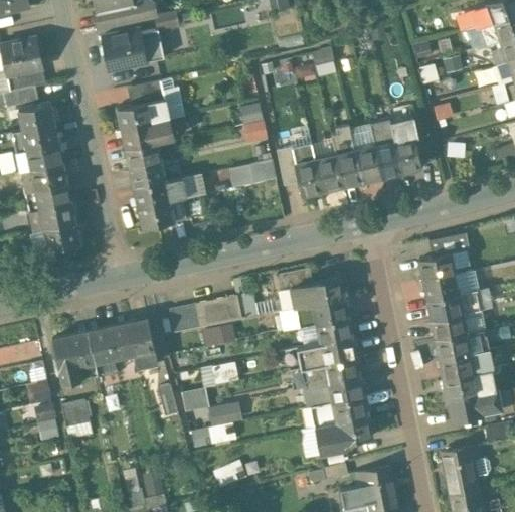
[(0,0),(0,15),(29,9),(27,0),(0,0)]
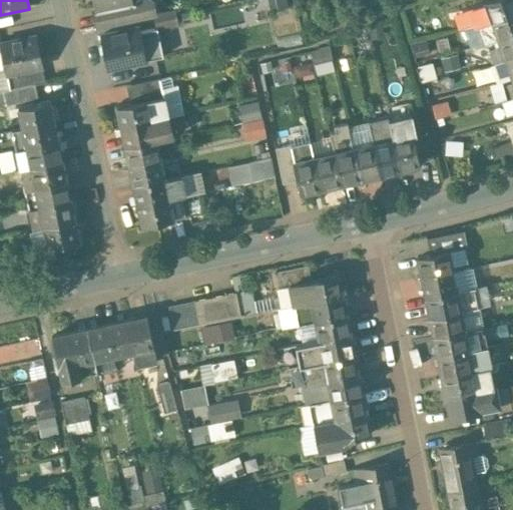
[(130,0),(92,0),(95,10),(94,11),(98,29),(155,17),(152,3),(145,0),(140,0),(131,2),(130,0)]
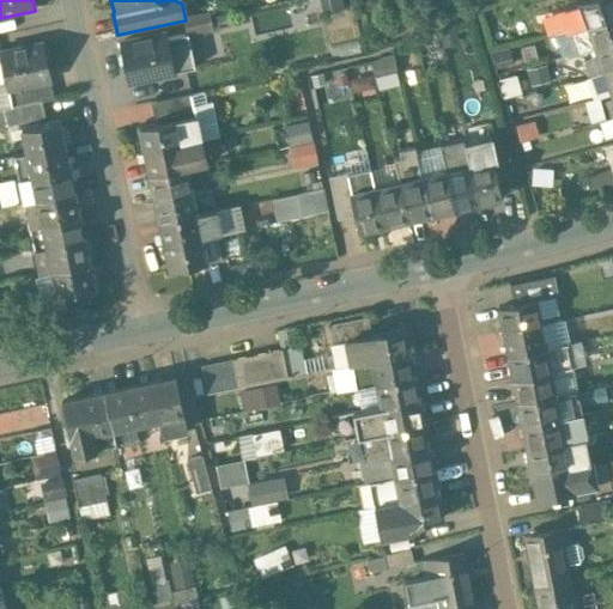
[(612,0),(594,0),(580,6),(588,29),(612,19),(612,0)]
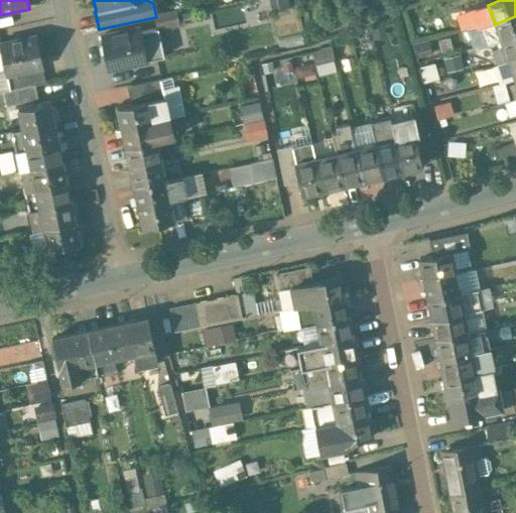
[(488,5),(475,10),(482,28),(495,24),(488,5)]
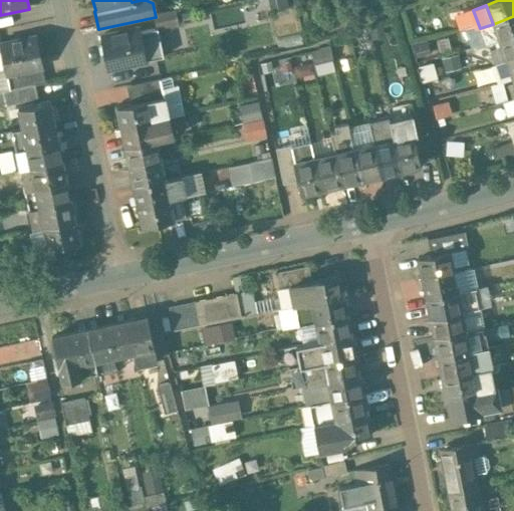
[(177,13),(155,18),(158,30),(179,25),(177,13)]
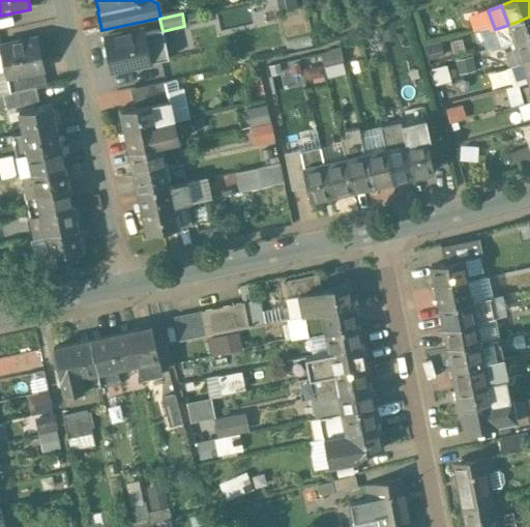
[(495,29),(492,30),(499,50),(512,46),(514,45),(529,38),(529,17),(508,25),(495,29)]
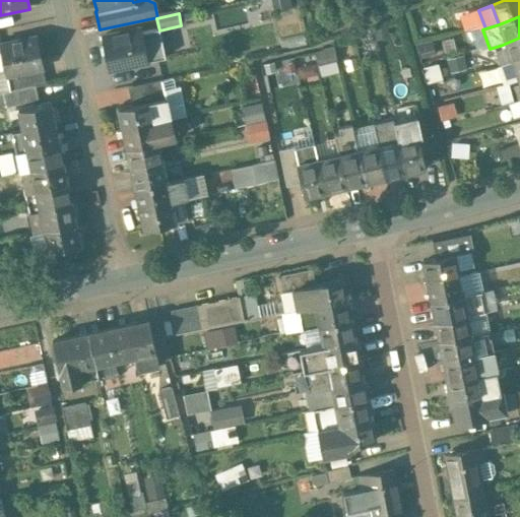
[(141,31),(104,40),(111,73),(148,65),(141,31)]
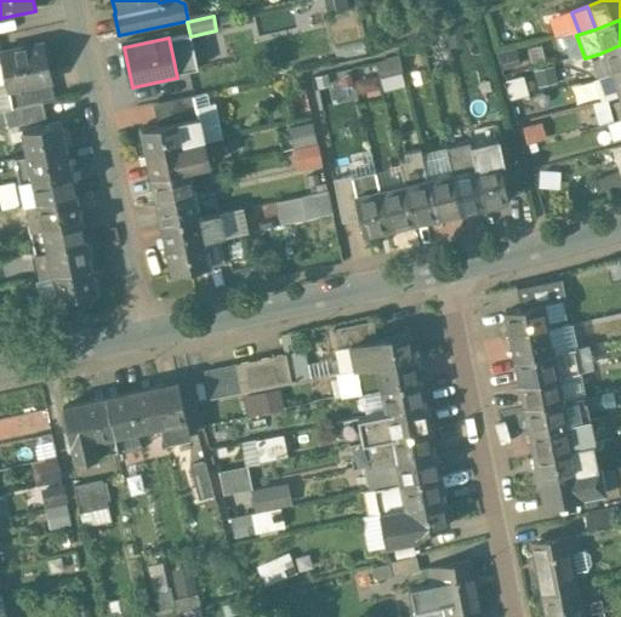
[(620,45),(603,52),(611,75),(620,70),(620,45)]
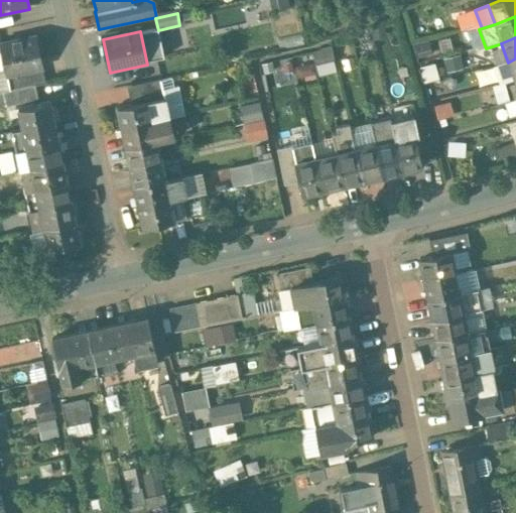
[(34,38),(0,45),(0,46),(7,78),(41,70),(34,38)]
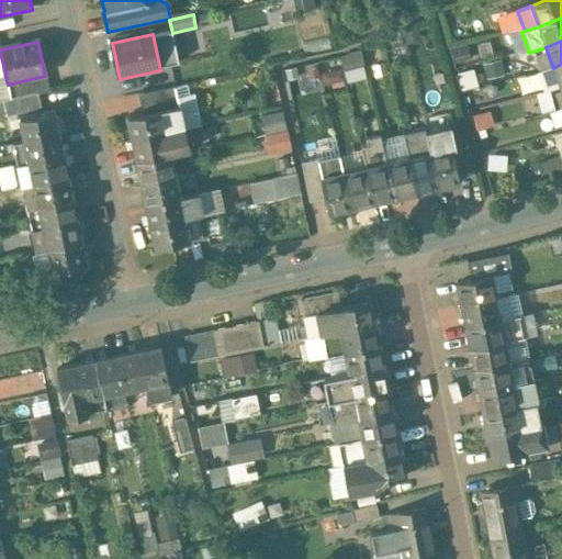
[(360,53),(349,56),(350,58),(341,60),(344,74),(363,68),(360,53)]
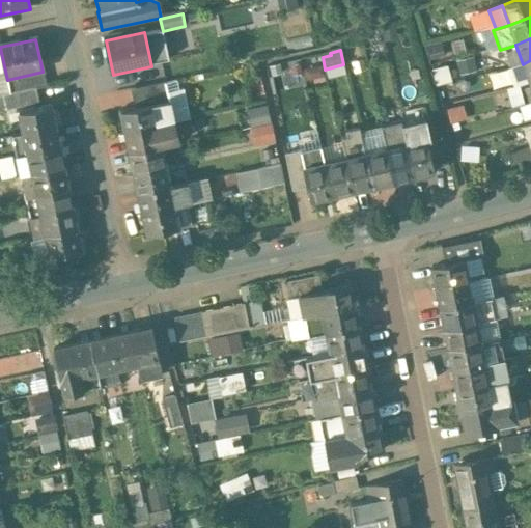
[(438,70),(439,85),(454,83),(452,67),(438,70)]
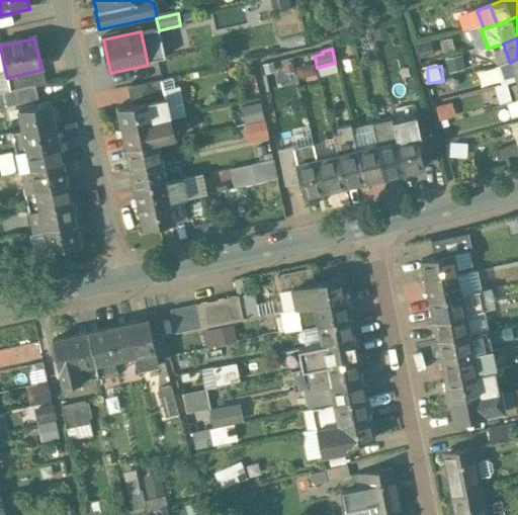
[(41,70),(7,78),(10,94),(33,89),(45,86),(41,70)]
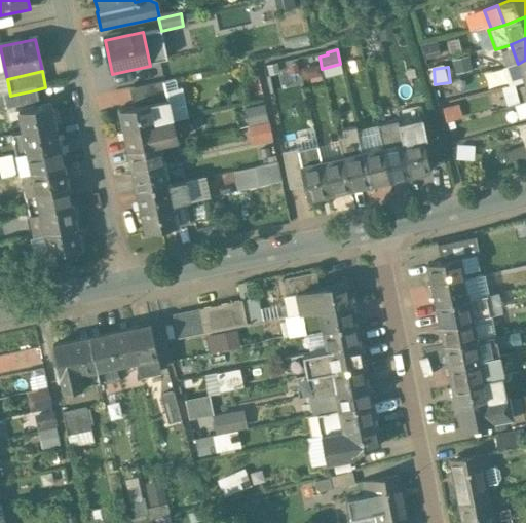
[(163,83),(129,90),(134,109),(167,102),(165,94),(163,83)]
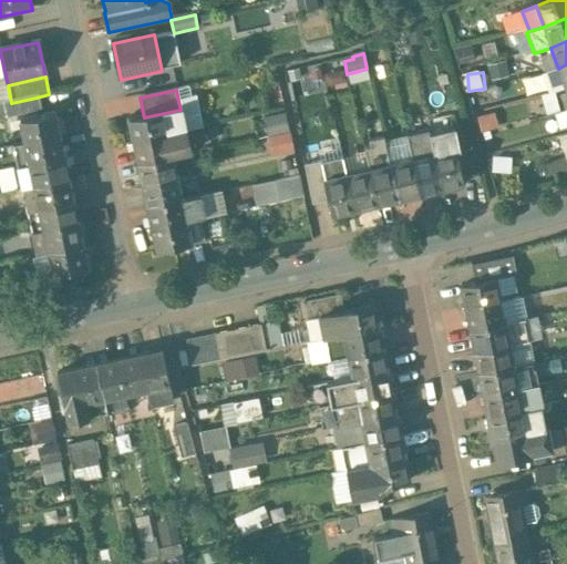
[(559,93),(547,95),(550,114),(564,112),(559,93)]
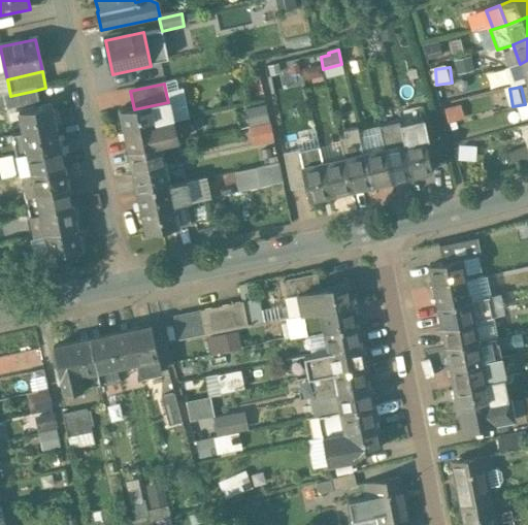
[(183,90),(166,94),(168,102),(170,111),(186,107),(183,90)]
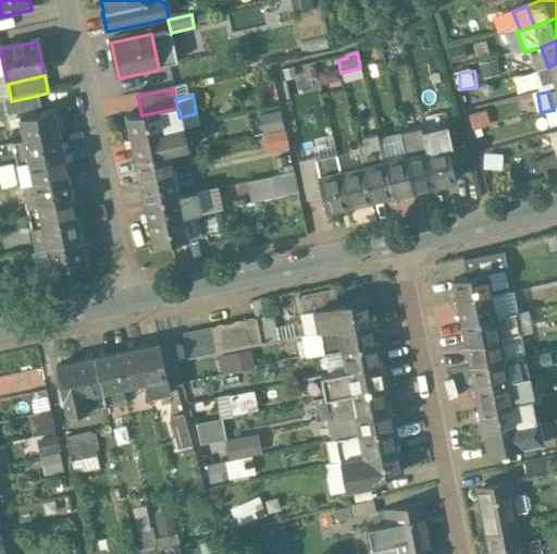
[(11,101),(0,102),(0,118),(39,110),(36,96),(11,101)]
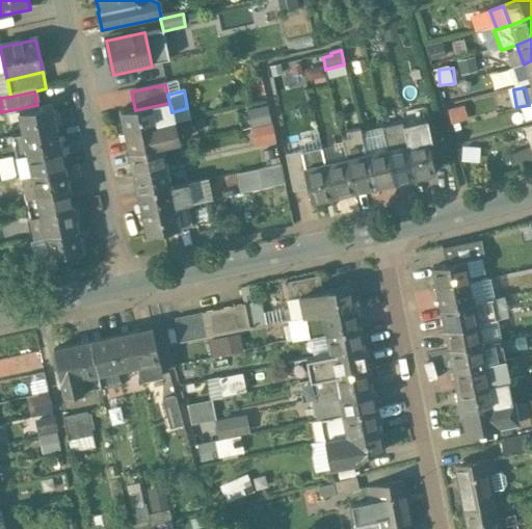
[(135,110),(121,113),(126,135),(158,128),(174,125),(171,112),(169,103),(135,110)]
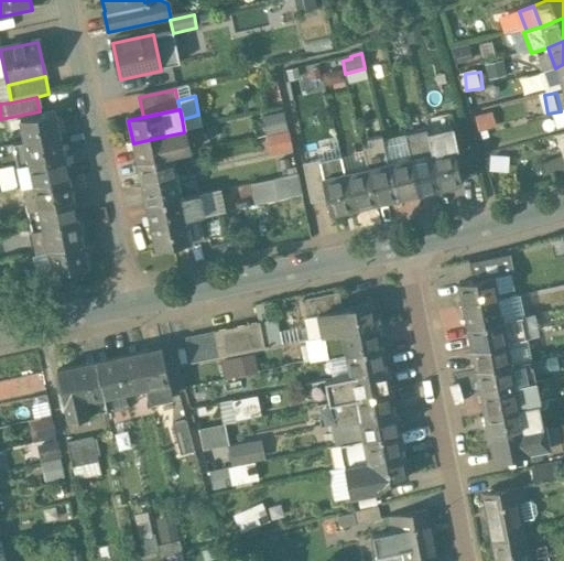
[(478,133),(500,128),(497,112),(474,119),(478,133)]
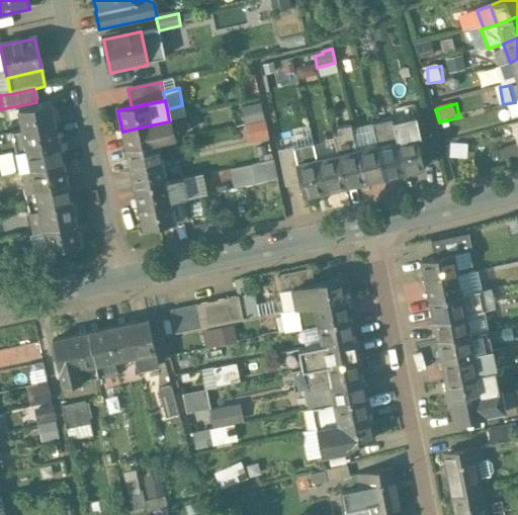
[(50,104),(17,111),(22,132),(55,125),(50,104)]
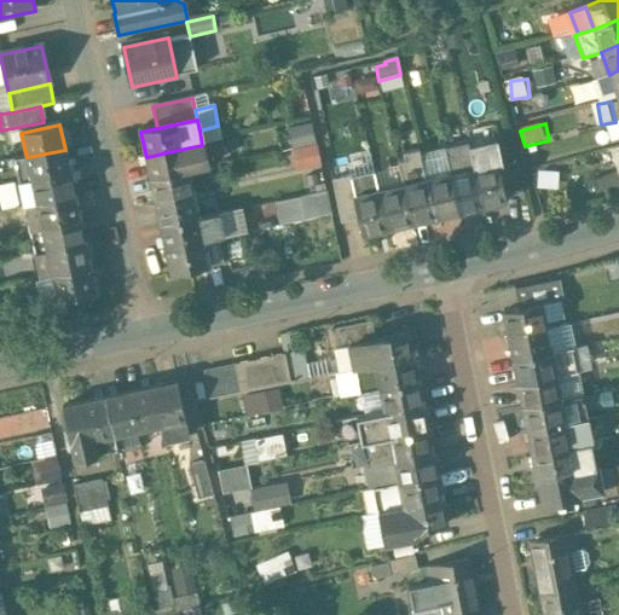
[(294,127),(299,170),(323,168),(319,126),(294,127)]
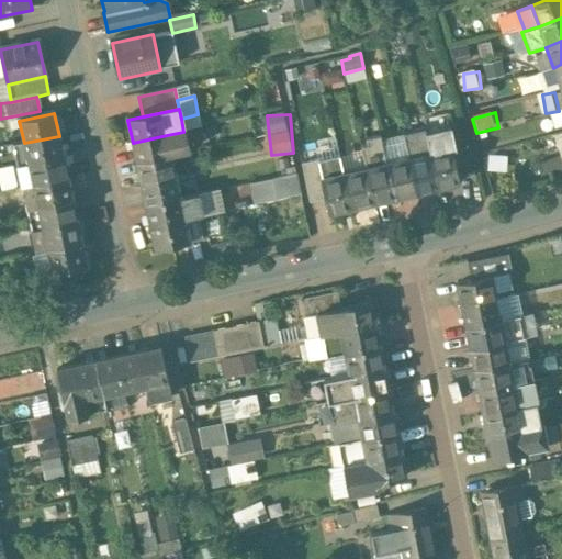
[(183,132),(167,135),(171,157),(189,153),(183,132)]
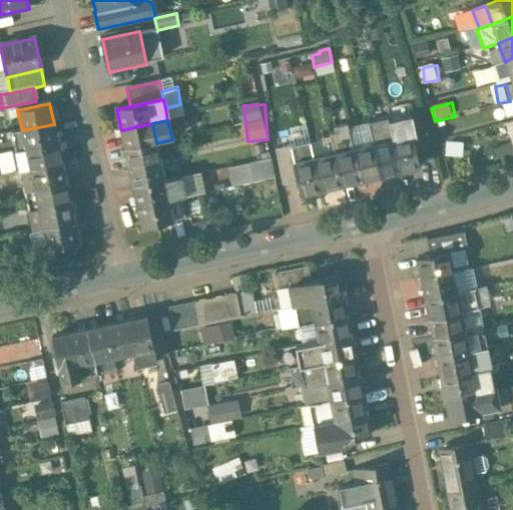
[(152,123),(121,130),(125,149),(156,143),(152,123)]
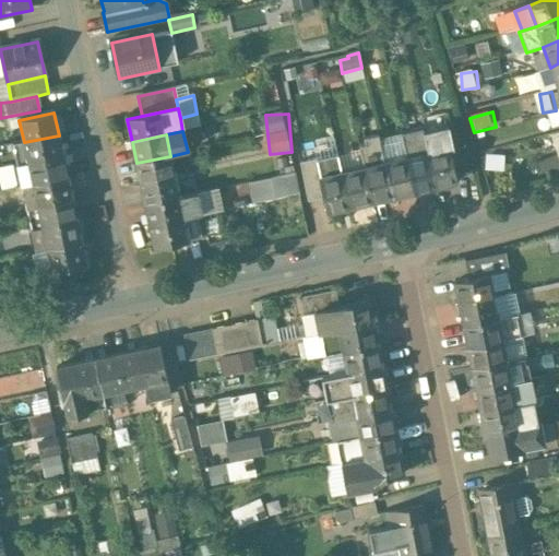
[(59,135),(24,142),(28,163),(63,156),(59,135)]
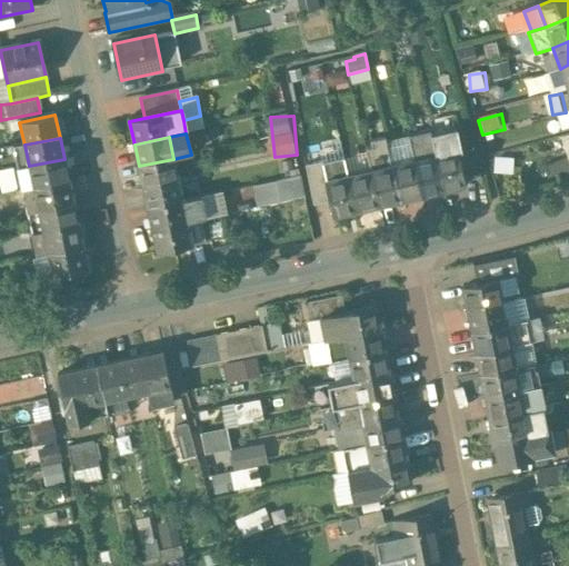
[(386,139),(370,142),(371,149),(366,150),(370,172),(391,167),(386,139)]
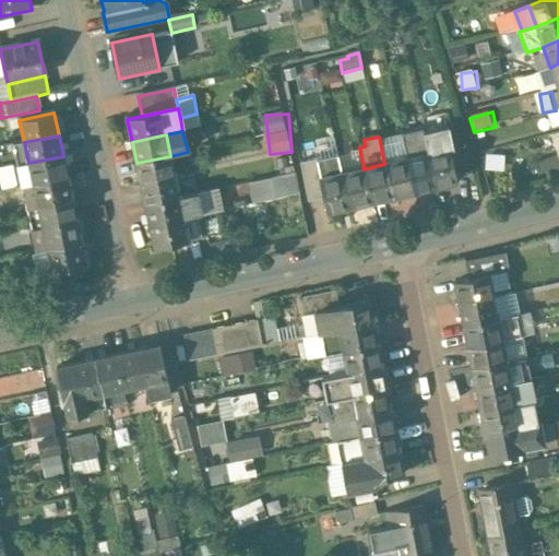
[(24,142),(12,145),(16,166),(28,163),(24,142)]
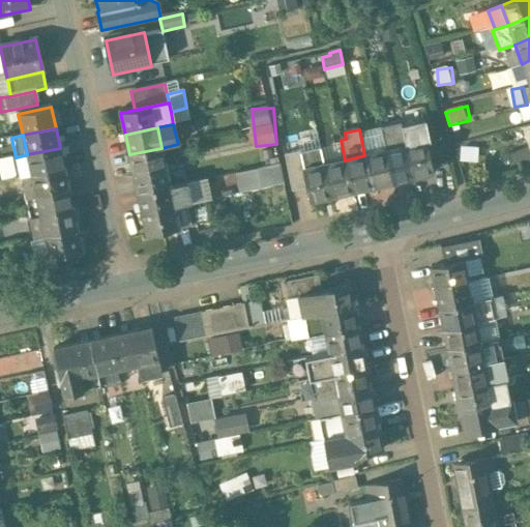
[(427,142),(406,146),(413,179),(434,174),(427,142)]
